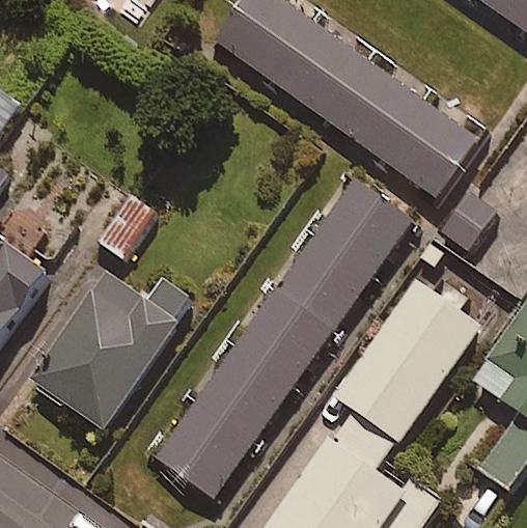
[(479,137),(284,0),(242,0),(215,39),(437,196),(479,137)]
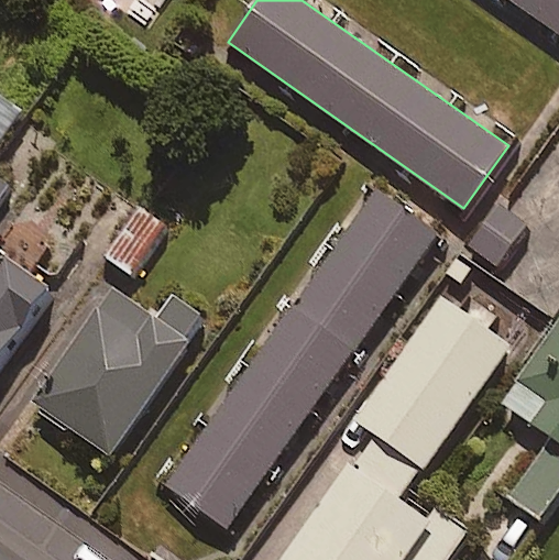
[(521,0),(558,25),(558,0),(521,0)]
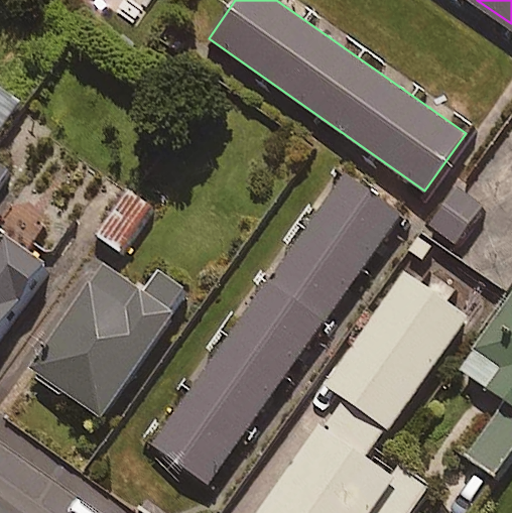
[(0,128),(18,104),(0,89),(0,128)]
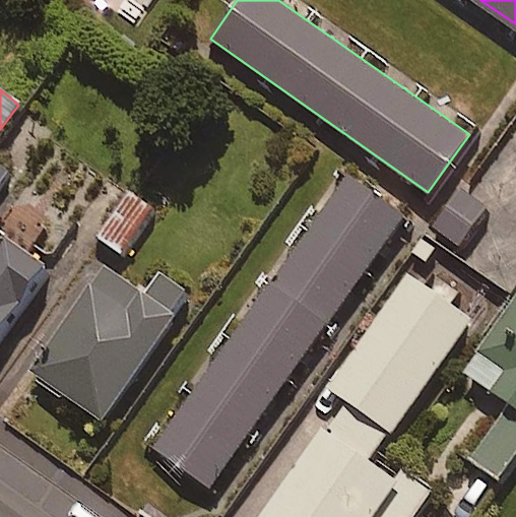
[(404,215),(346,174),(150,445),(208,488),(404,215)]
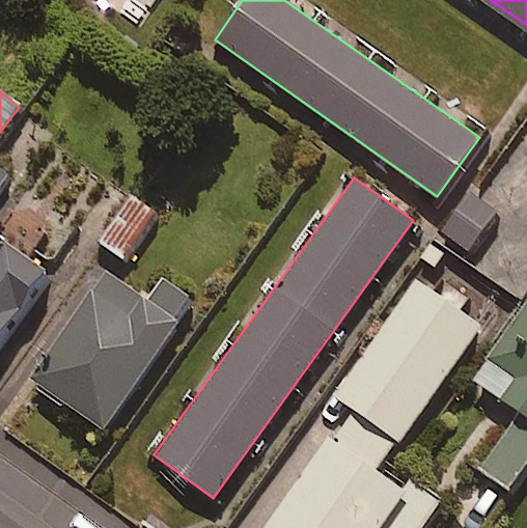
[(496,213),(469,192),(441,230),(468,250),(496,213)]
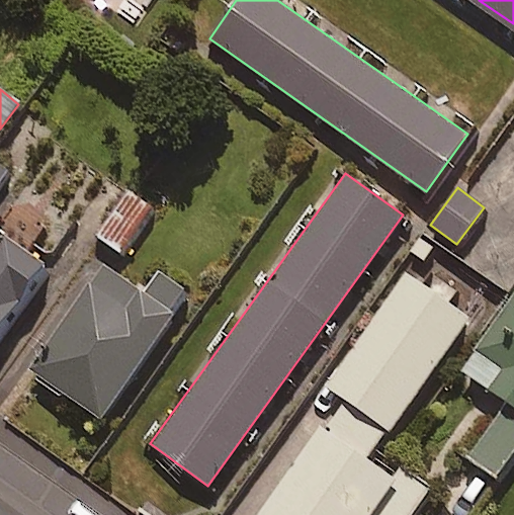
[(152,208),(130,191),(96,235),(118,252),(152,208)]
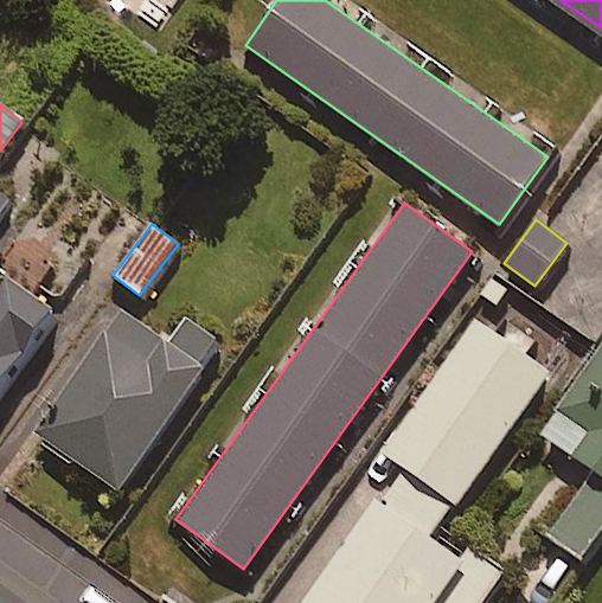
[(0,389),(55,310),(0,273),(0,389)]
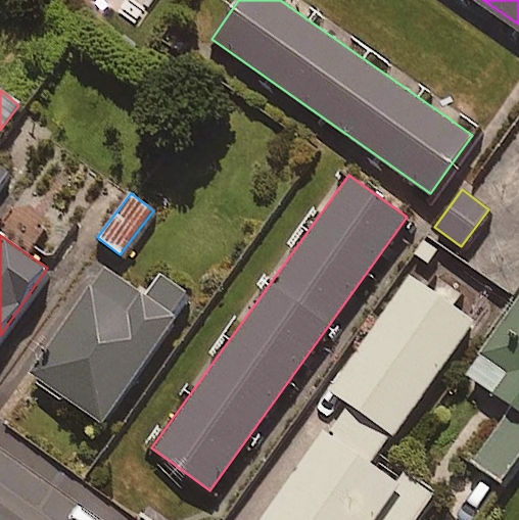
[(145,295),(100,264),(28,372),(102,423),(190,293),(159,274),(145,295)]
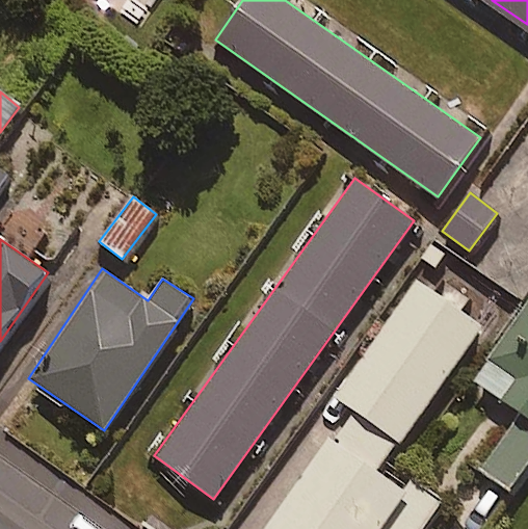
[(351,407),(399,443),(482,326),(418,281),(335,396),(351,407)]
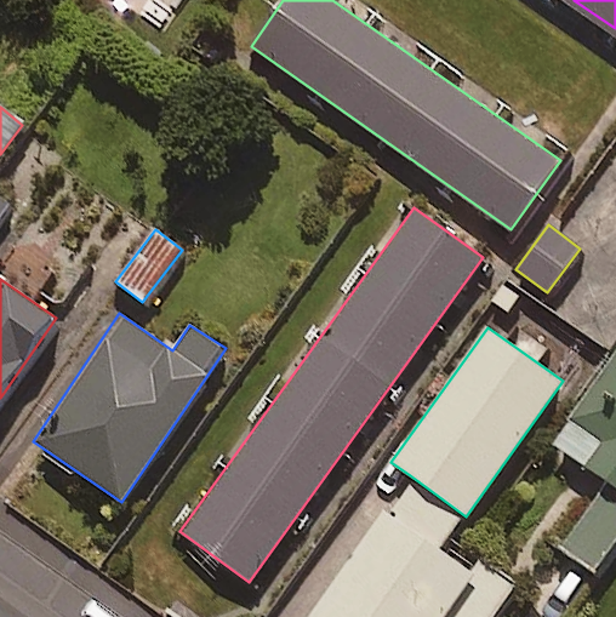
[(615,350),(551,444),(615,489),(615,350)]
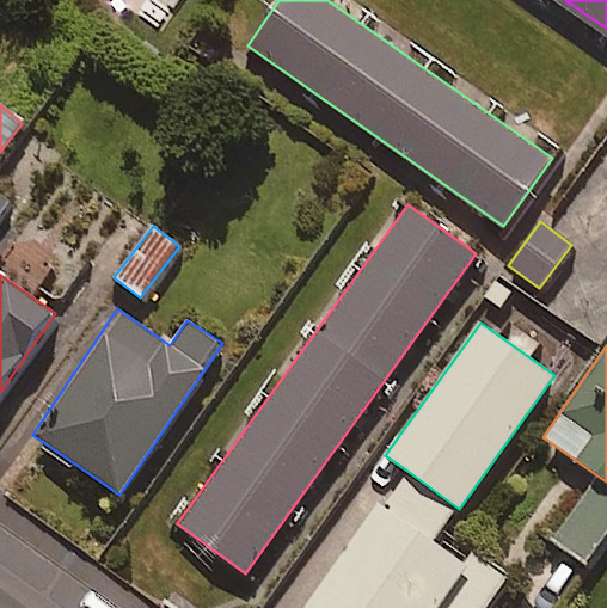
[(482,607),(509,571),(479,550),(467,566),(435,542),(459,509),(404,468),(304,607),(482,607)]
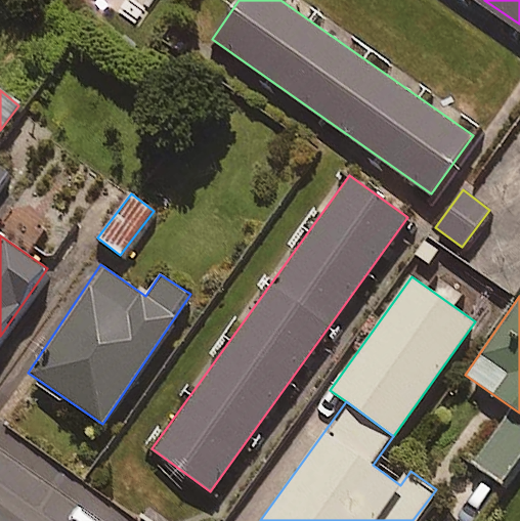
[(519,457),(519,426),(505,416),(472,462),(501,483),(519,457)]
